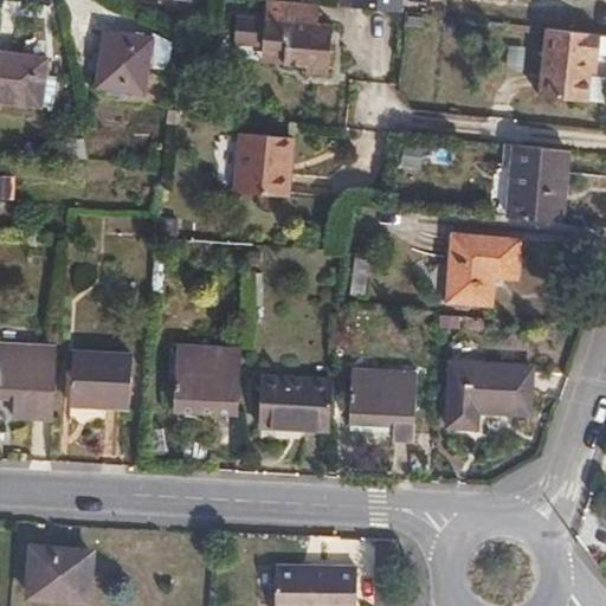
[(294,2),(276,0),(268,0),(266,19),(236,15),(232,43),(260,46),(281,47),(279,64),(304,68),(304,75),(327,77),(331,27),(316,26),(318,5),(294,2)]
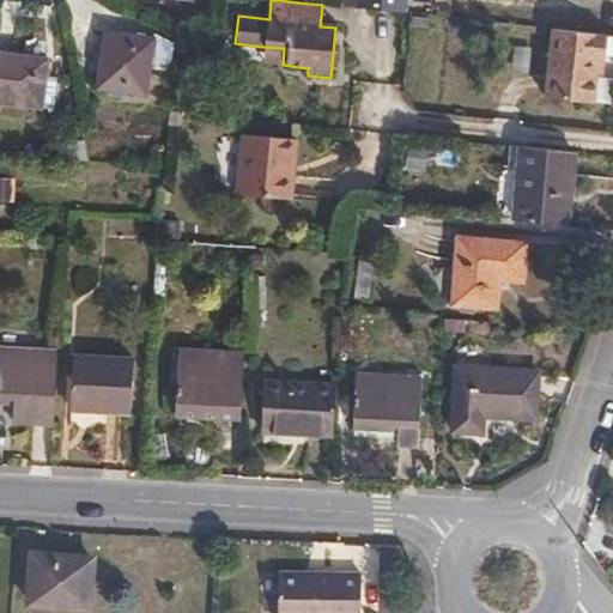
[(612,59),(612,36),(552,30),(546,97),(607,103),(610,78),(612,59)]
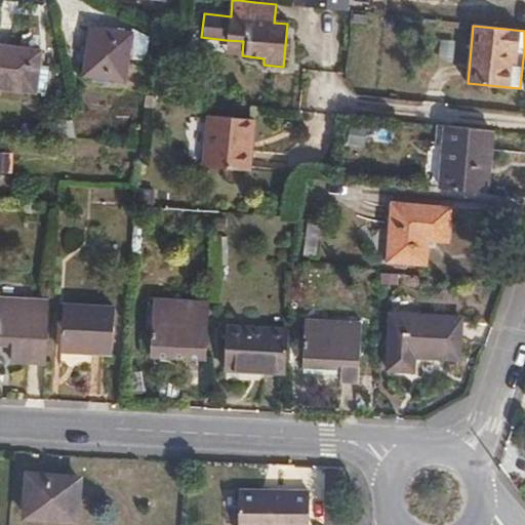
[(127,88),(132,40),(90,35),(85,83),(127,88)]
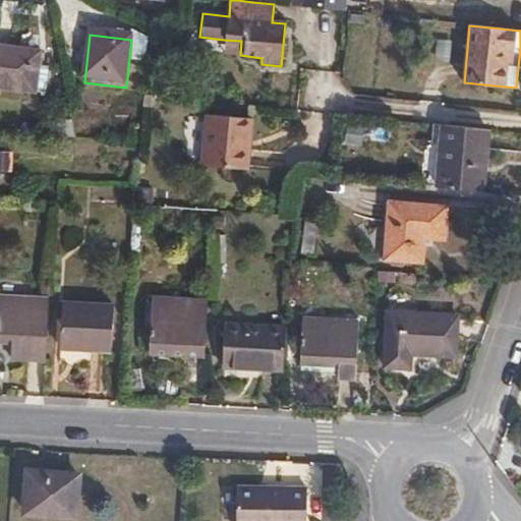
[(241,41),(224,40),(223,53),(240,55),(241,41)]
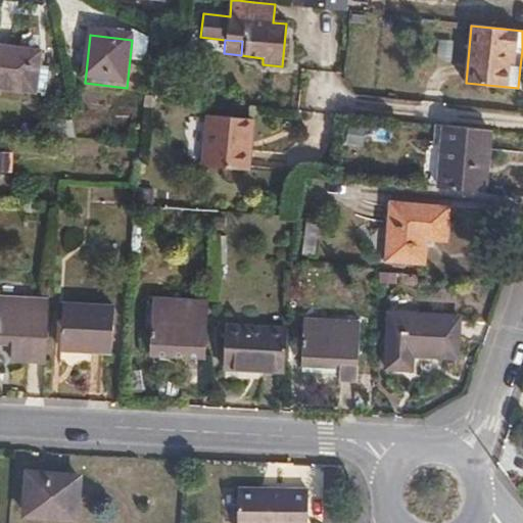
[(41,53),(0,47),(0,87),(37,93),(41,53)]
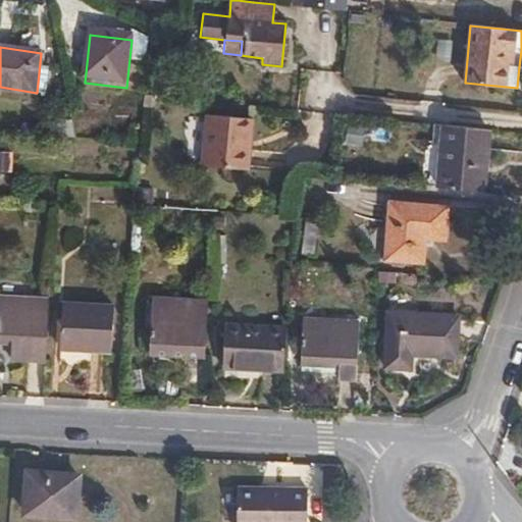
[(242,148),(246,117),(204,113),(198,164),(246,170),(249,149),(242,148)]
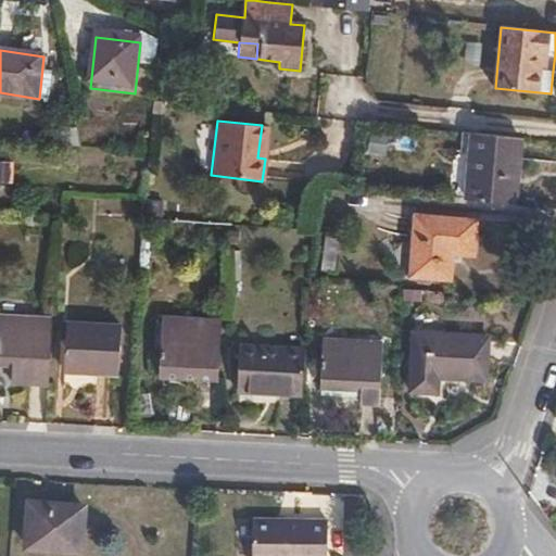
[(268,126),(262,125),(257,158),(265,159),(268,126)]
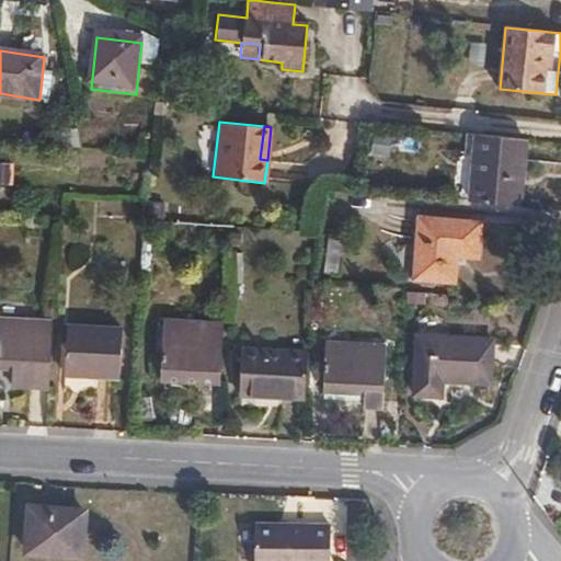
[(474,202),(516,206),(522,141),(480,137),(474,202)]
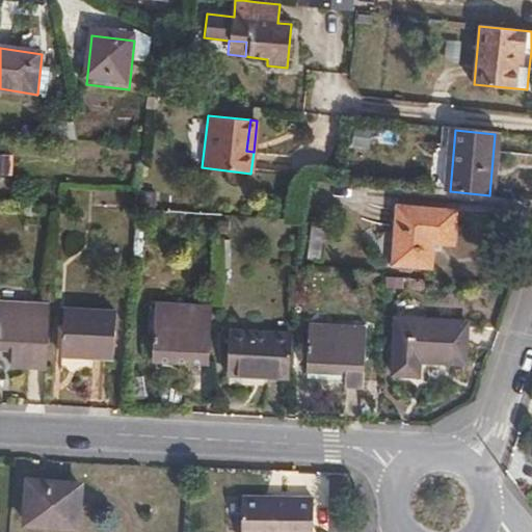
[(453,243),(456,213),(400,208),(394,264),(429,267),(432,241),(453,243)]
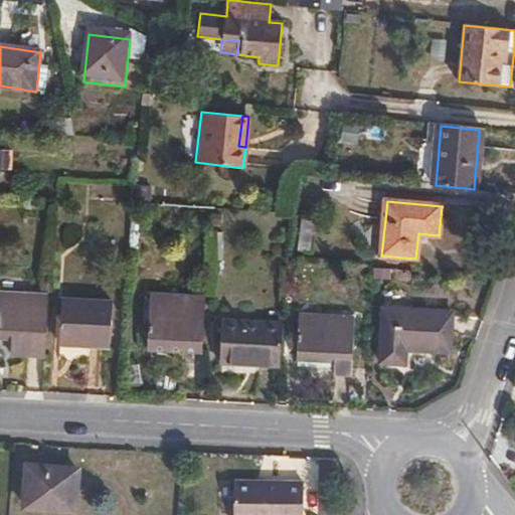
[(48,298),(0,295),(0,337),(12,339),(11,354),(44,356),(48,298)]
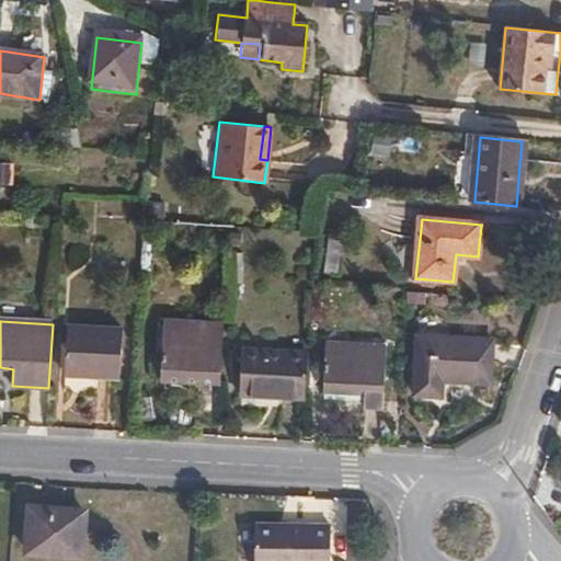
[(163,379),(221,382),(224,325),(165,322),(163,379)]
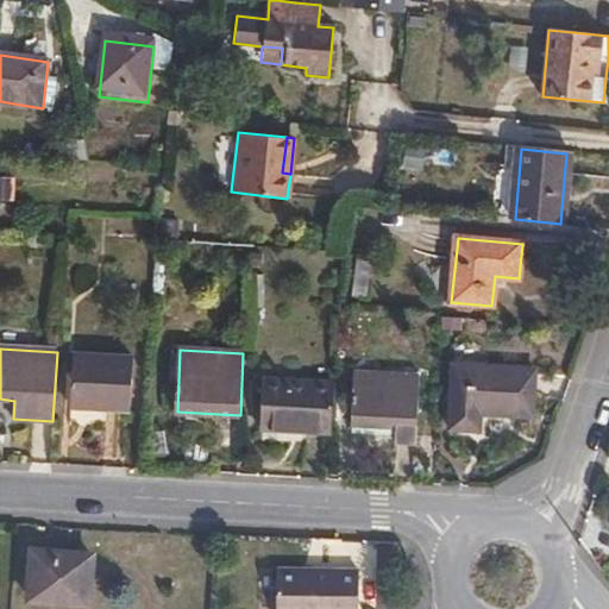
[(127,413),(130,360),(73,357),(70,409),(127,413)]
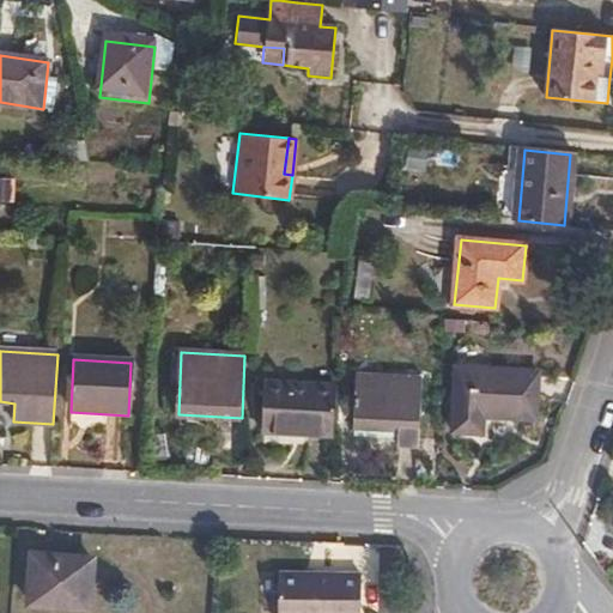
[(533,420),(535,375),(455,370),(451,435),(479,437),(480,418),(533,420)]
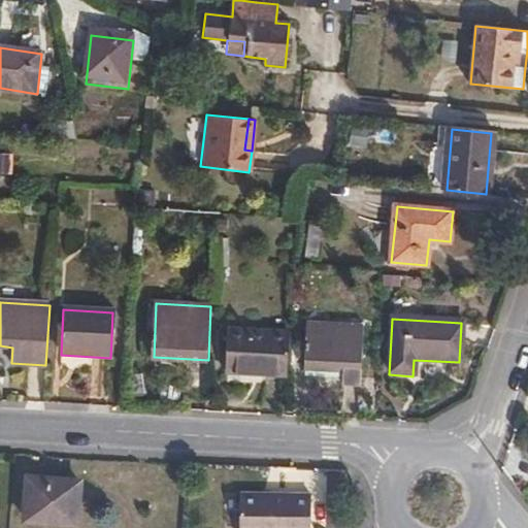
[(358,383),(361,326),(307,323),(305,368),(341,370),(340,383),(358,383)]
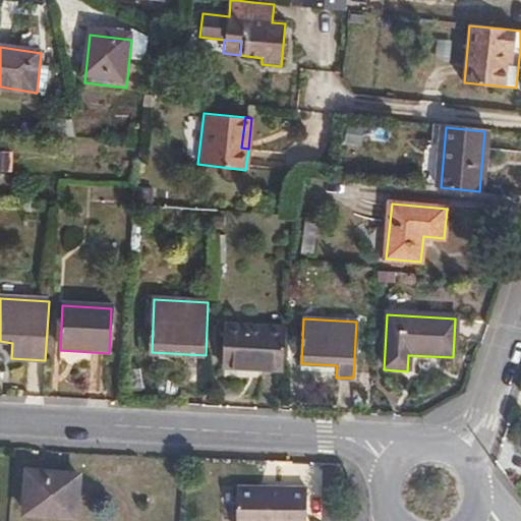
[(224,369),(284,372),(284,356),(286,330),(226,328),(224,369)]
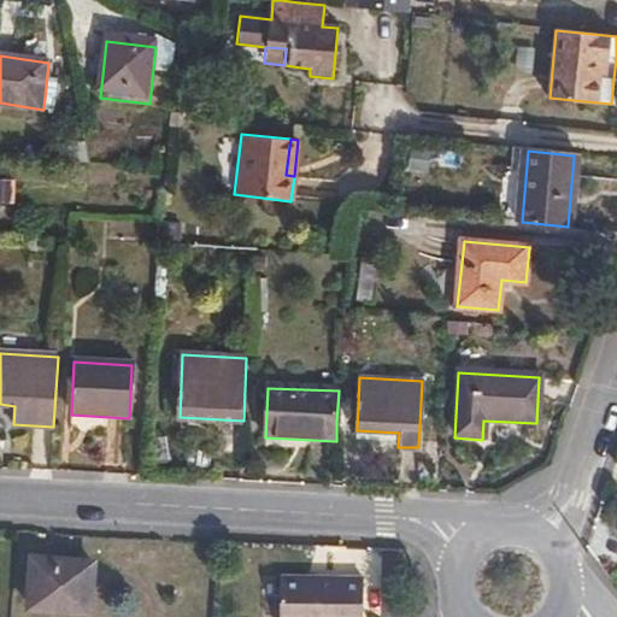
[(93,613),(95,565),(33,562),(31,609),(93,613)]
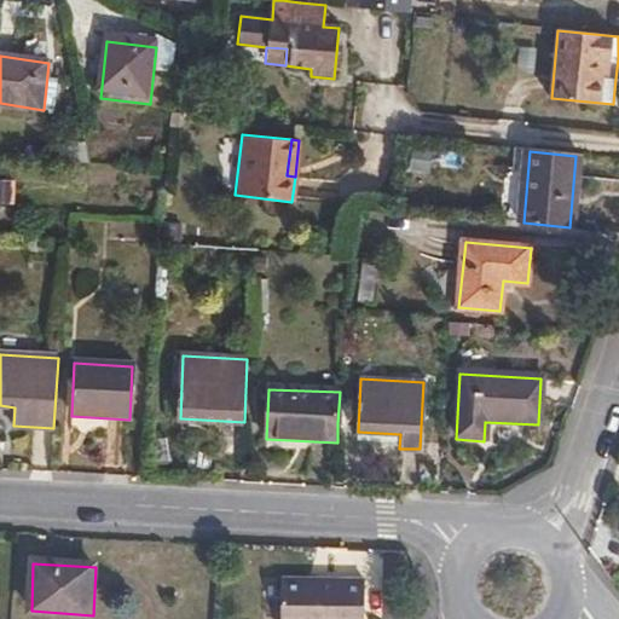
[(364,618),(366,582),(284,580),(283,618),(364,618)]
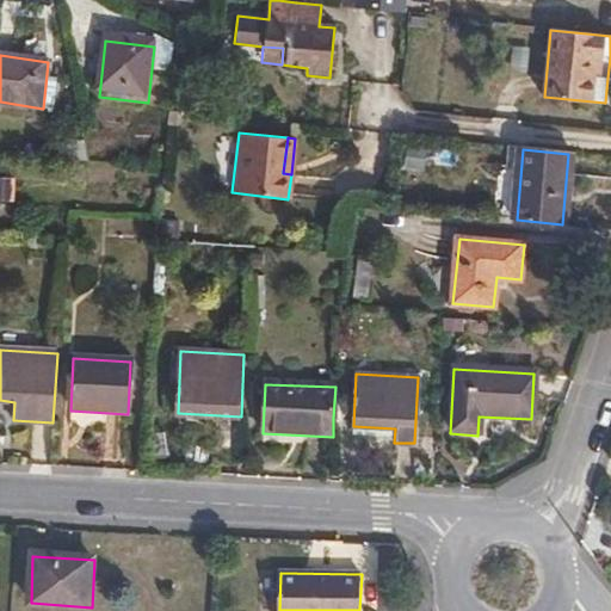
All buildings are outlined.
